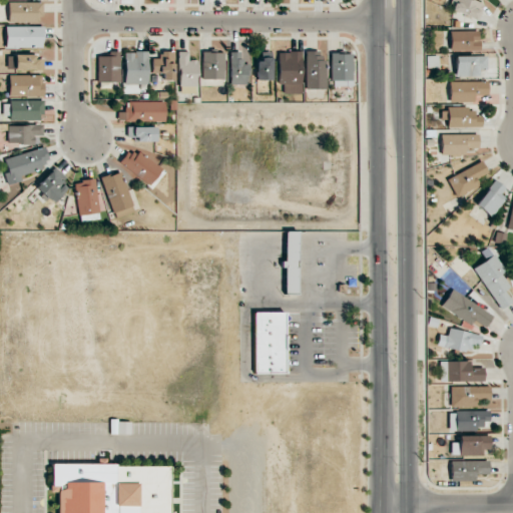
[(477,19),(484,2),(477,0),(453,0),(450,9),(477,19)]
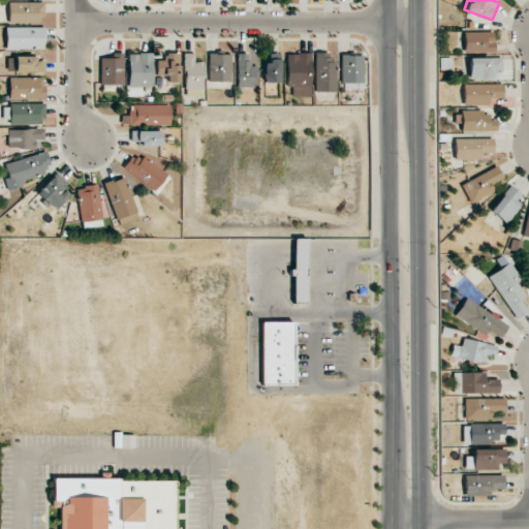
[(42,2),(8,2),(8,23),(42,23),(42,2)]
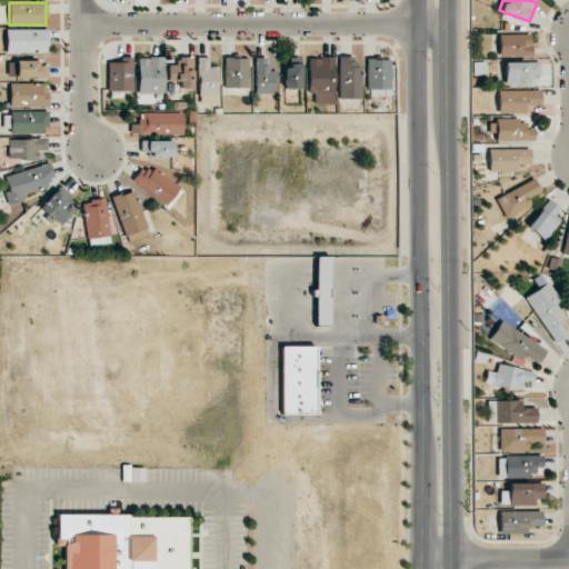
[(48,30),(7,29),(6,52),(47,53),(48,30)]
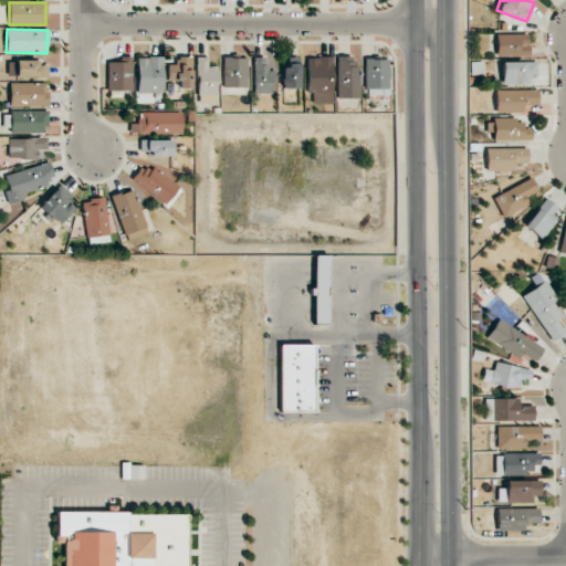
[(528,54),(527,33),(495,34),(496,55),(528,54)]
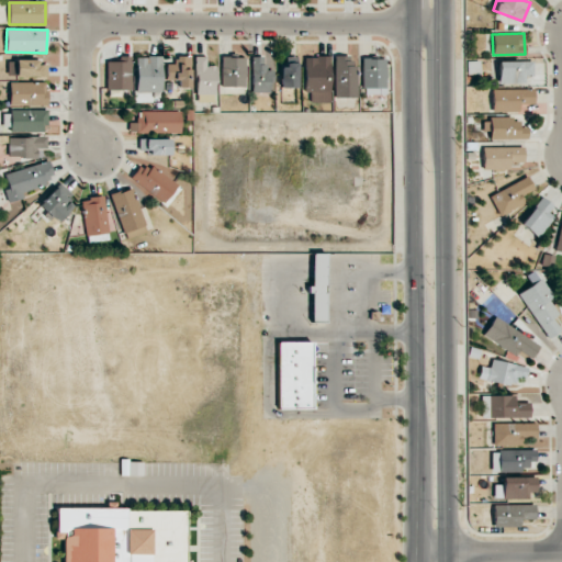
[(353,55),(334,56),(335,98),(356,97),(353,55)]
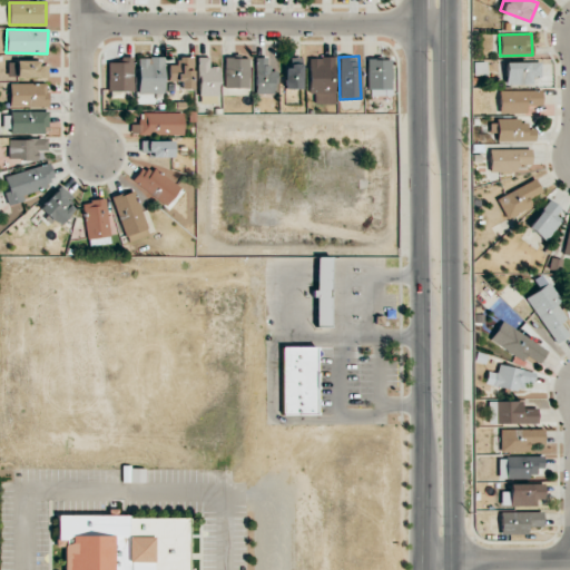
[(133,57),(117,57),(117,61),(107,61),(108,91),(133,90),(133,57)]
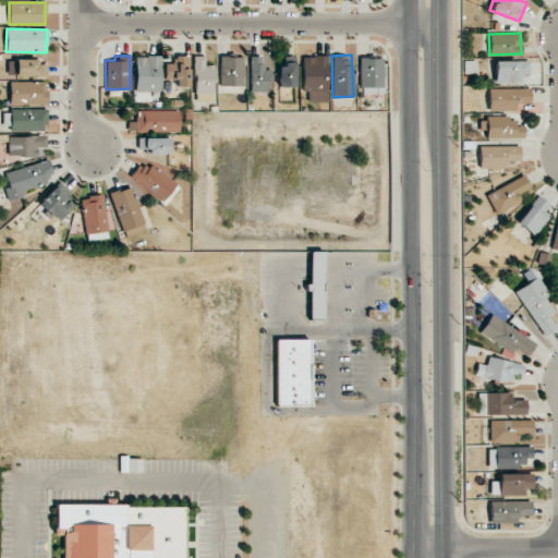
[(160,56),(135,56),(135,92),(160,92),(160,56)]
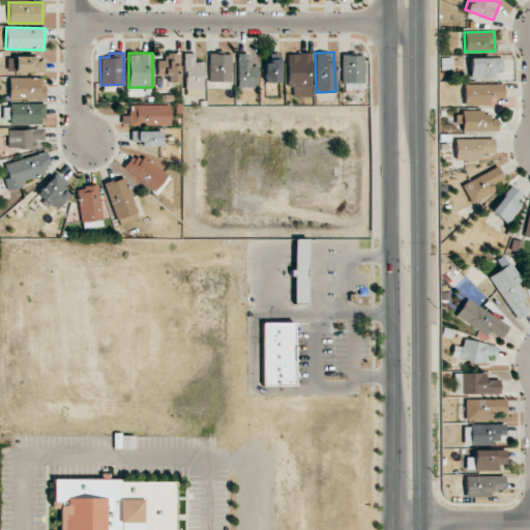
[(179,54),(165,53),(165,60),(157,60),(157,76),(169,76),(169,83),(179,83),(179,54)]
